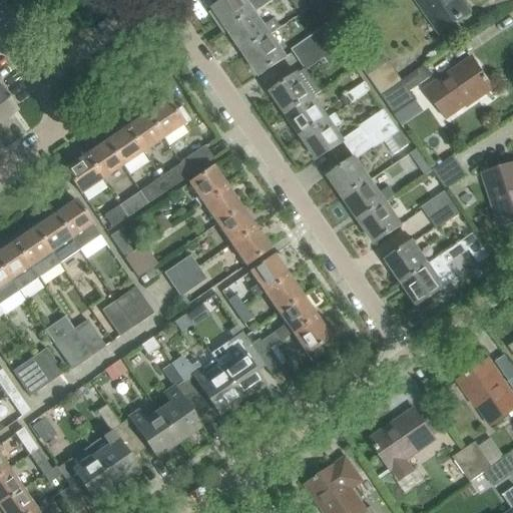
[(254,13),(274,0),(249,0),(246,2),(245,0),(225,0),(214,8),(215,10),(210,13),(218,24),(223,21),(229,30),(254,13)]
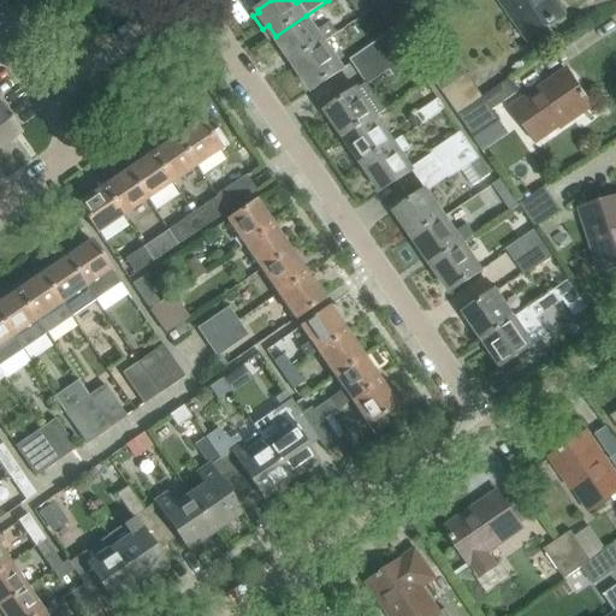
[(369,11),(362,0),(348,0),(347,1),(359,18),(369,11)]
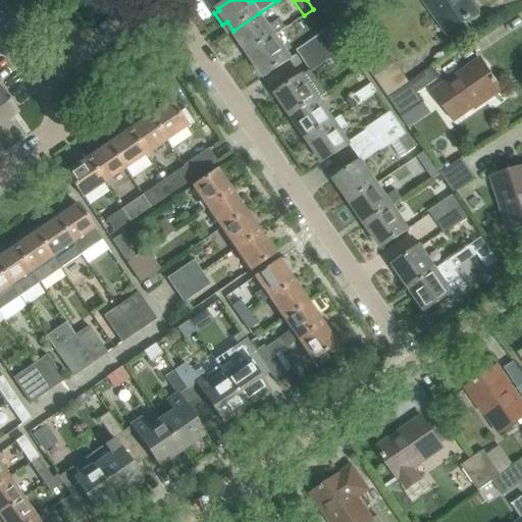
[(360,0),(351,0),(336,10),(329,0),(322,0),(317,4),(328,21),(333,18),(335,22),(343,18),(363,3),(360,0)]
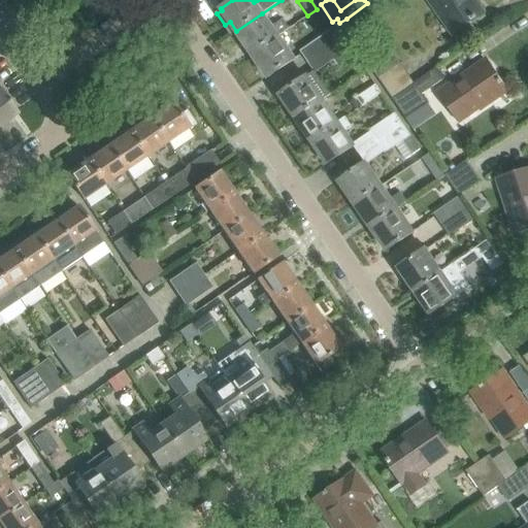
[(429,0),(453,34),(482,13),(472,0),(429,0)]
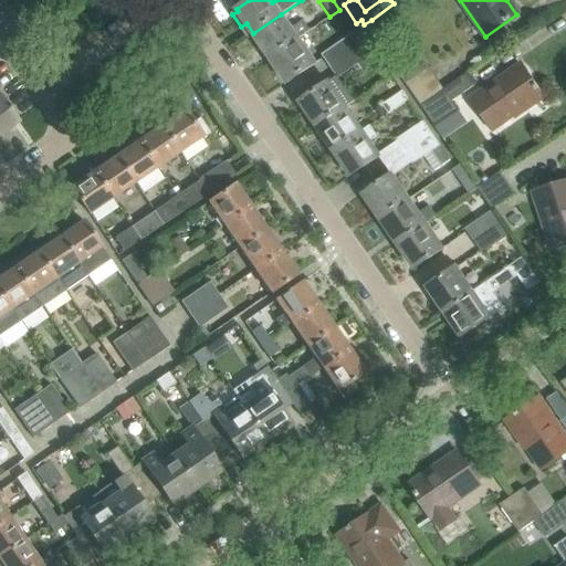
[(270,59),(297,39),(308,32),(301,21),(291,28),(281,14),(253,33),(270,59)]
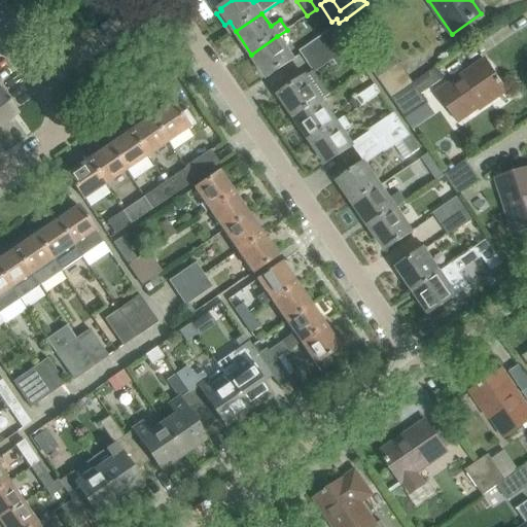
[(306,64),(343,38),(336,27),(297,53),(306,64)]
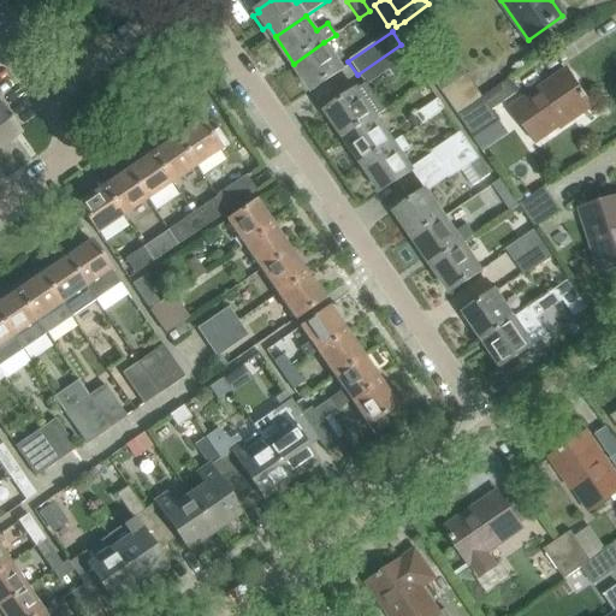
[(324,42),(294,64),(313,92),(343,70),(324,42)]
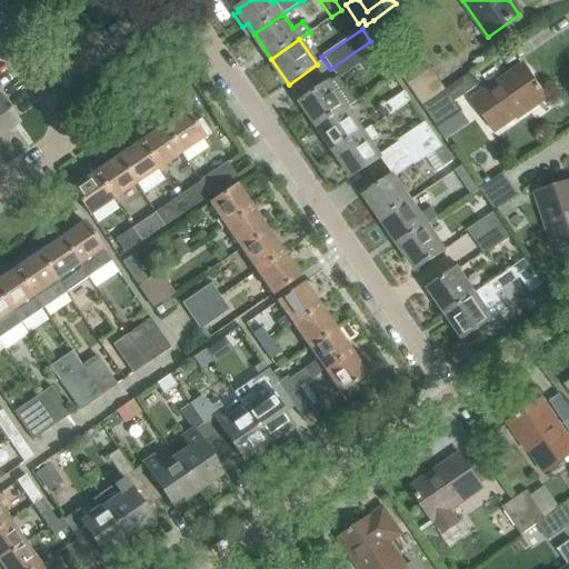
[(363,73),(383,60),(370,41),(330,69),(338,80),(358,67),(363,73)]
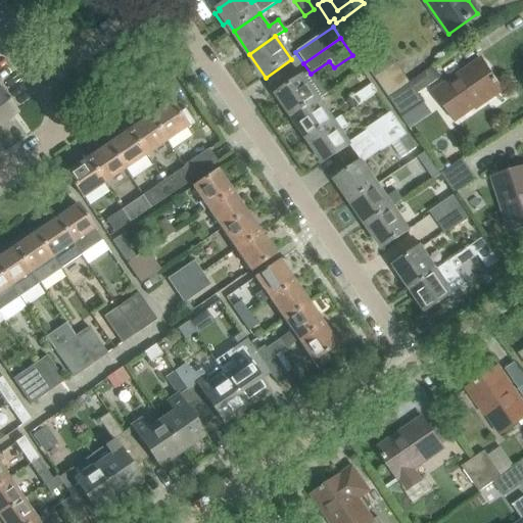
[(388,98),(411,83),(396,63),(387,49),(366,64),(375,79),(388,98)]
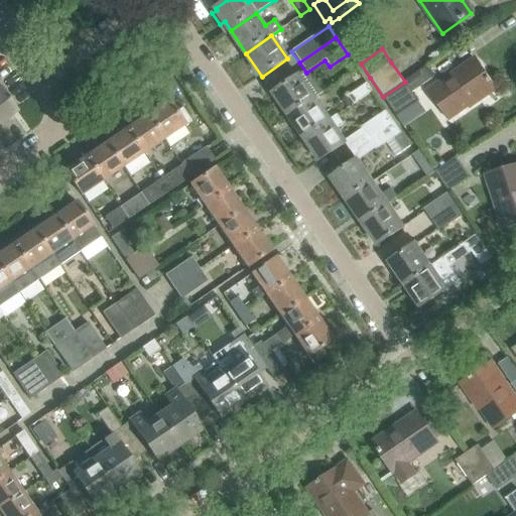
[(470,106),(495,88),(476,59),(430,91),(448,118),(469,104),(470,106)]
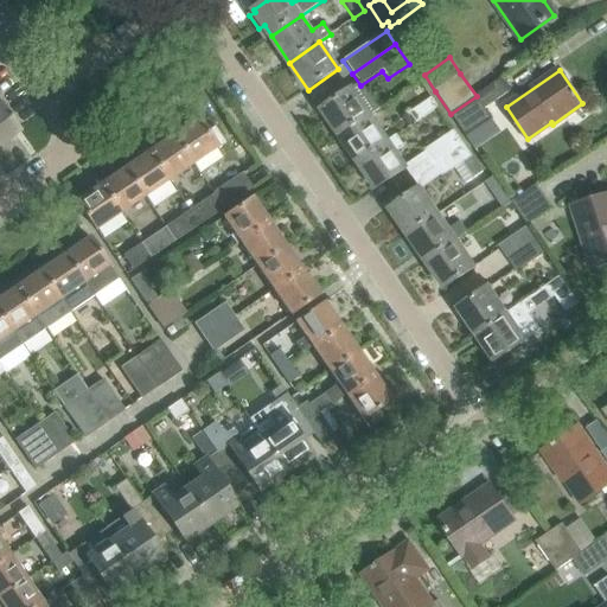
[(321,109),(339,135),(370,115),(359,100),(360,98),(353,87),(321,109)]
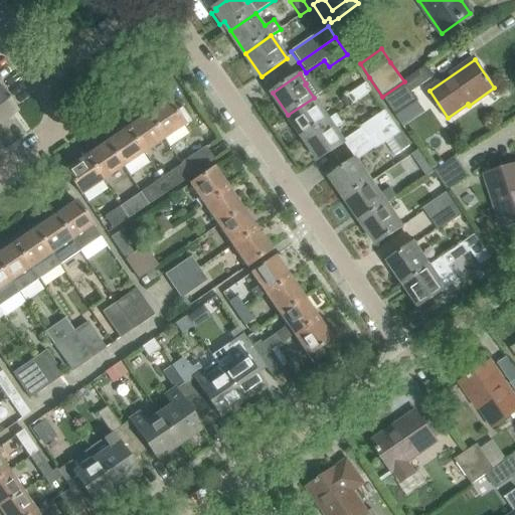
[(382,97),(396,116),(418,101),(404,81),(382,97)]
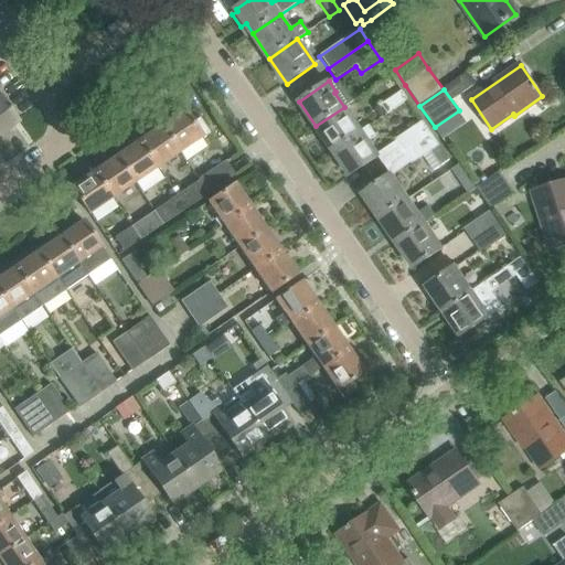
[(386,115),(407,99),(402,92),(380,106),(386,115)]
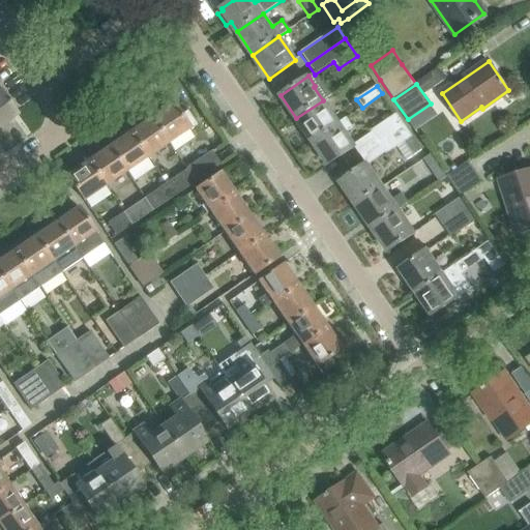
[(0,89),(0,126),(19,115),(1,89),(0,89)]
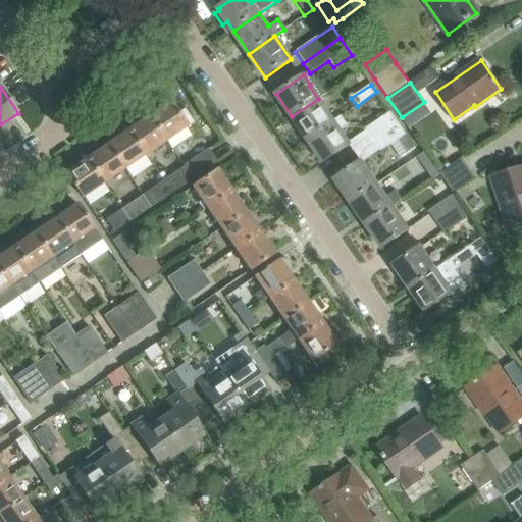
[(340,117),(334,120),(333,121),(324,108),(326,107),(319,98),(318,99),(292,116),(308,140),(340,117)]
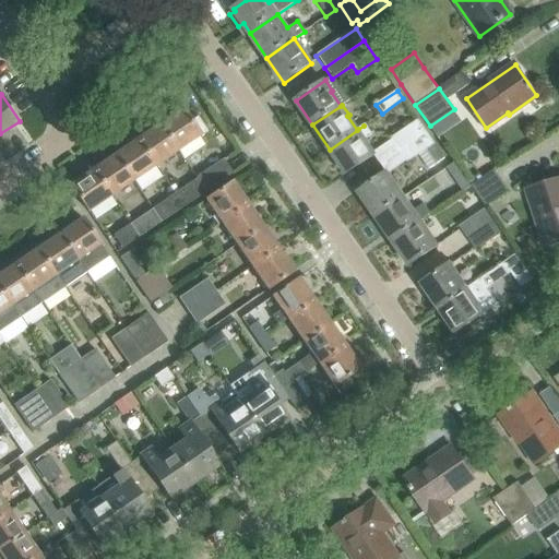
[(182,109),(159,125),(177,151),(199,137),(199,138),(207,132),(198,117),(191,121),(182,109)]
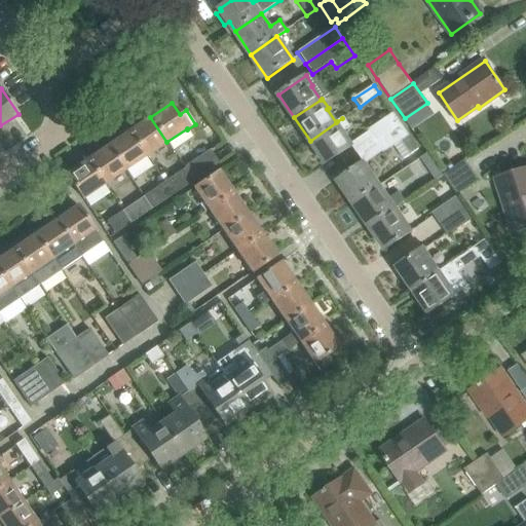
[(368,129),(375,141),(401,123),(392,113),(368,129)]
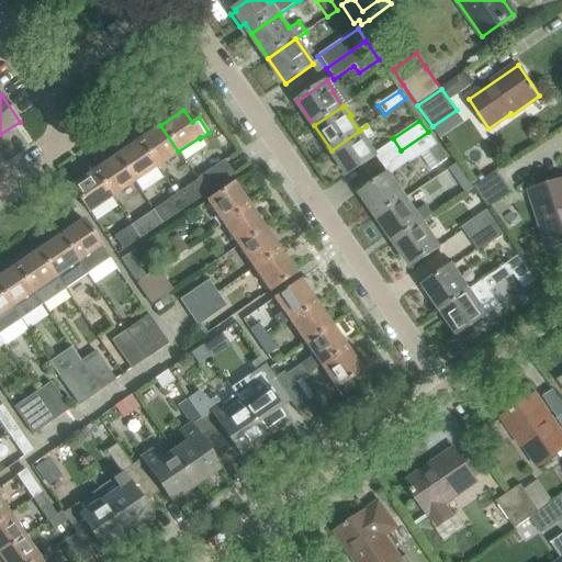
[(160,125),(138,139),(156,167),(178,152),(160,125)]
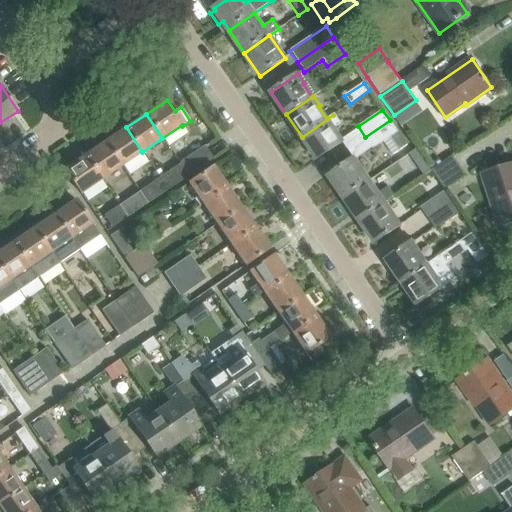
[(302,137),(318,159),(343,142),(334,129),(339,125),(333,115),(302,137)]
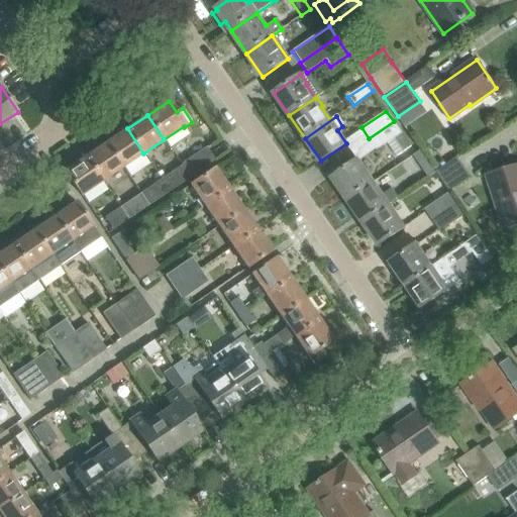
[(402,133),(394,121),(369,138),(377,150),(402,133)]
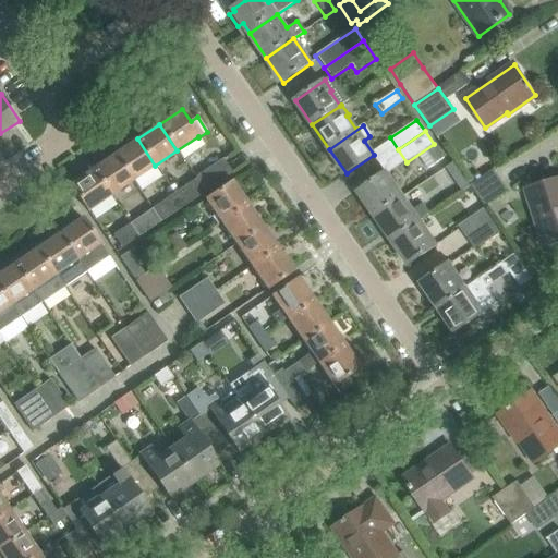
[(137,138),(114,155),(133,181),(155,166),(137,138)]
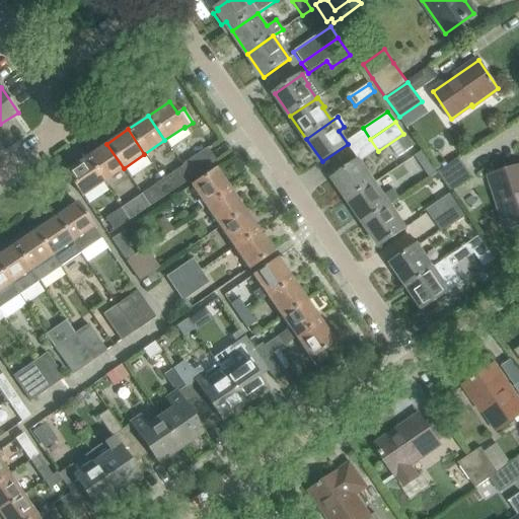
[(102,181),(124,168),(106,144),(86,157),(102,181)]
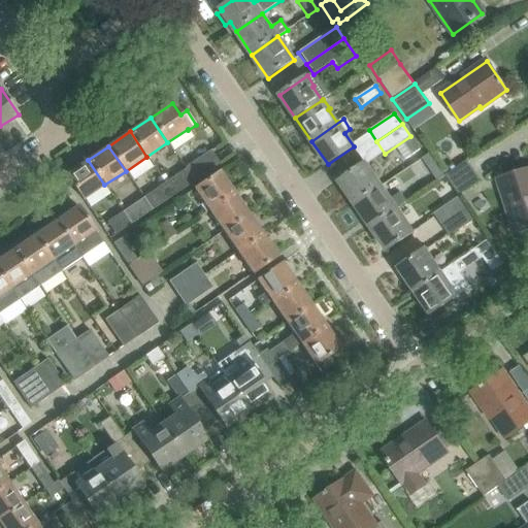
[(220,164),(210,151),(185,167),(186,168),(195,180),(220,164)]
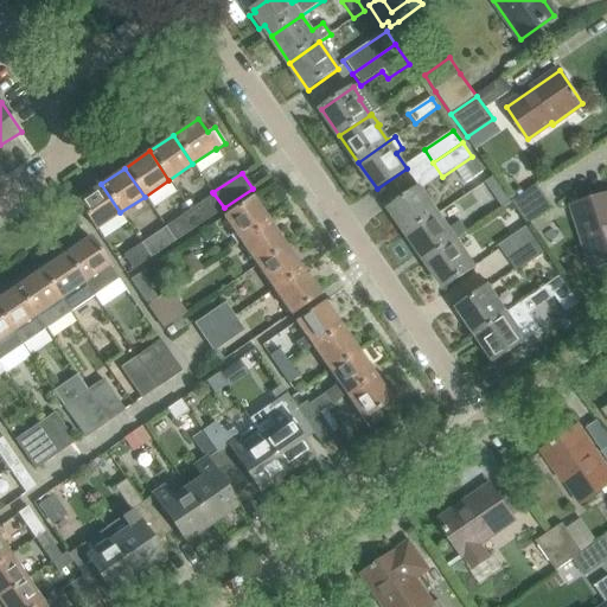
[(101,184),(76,200),(96,230),(120,212),(101,184)]
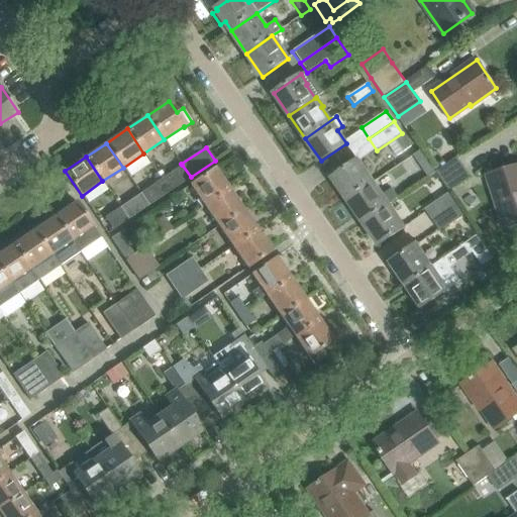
[(458,157),(436,172),(450,192),(472,177),(458,157)]
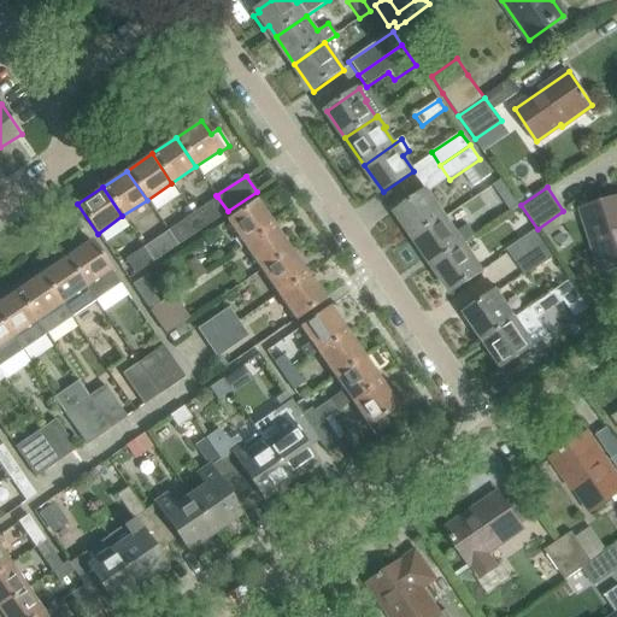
[(507,189),(498,195),(510,212),(519,206),(507,189)]
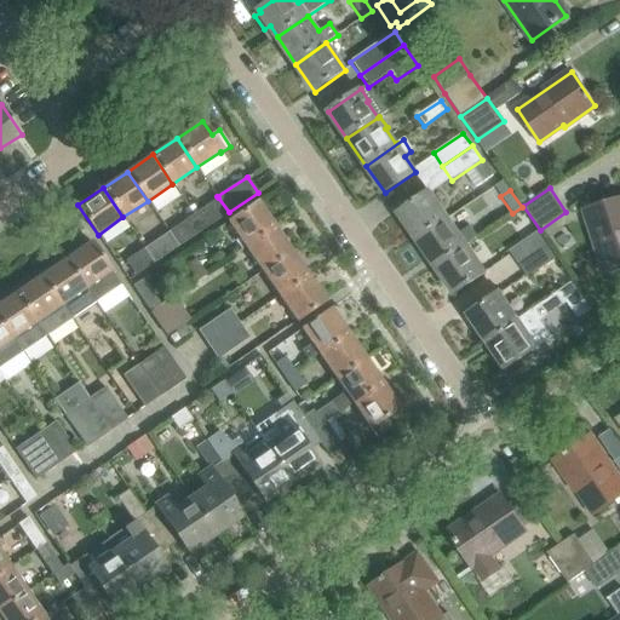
[(429,191),(399,213),(417,240),(448,217),(442,207),(440,207),(429,191)]
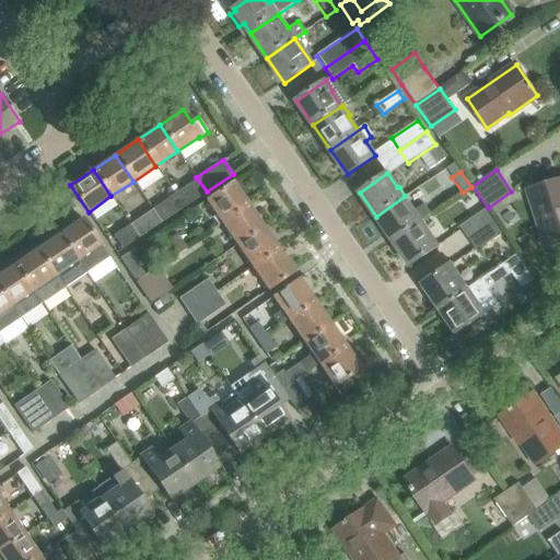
[(207,191),(197,178),(175,194),(184,207),(207,191)]
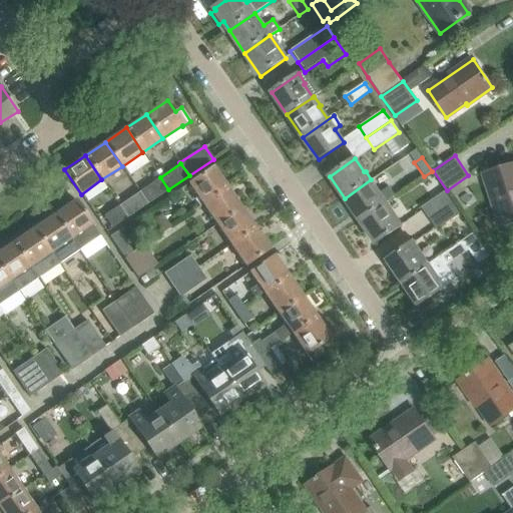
[(501,224),(512,220),(512,163),(485,173),(501,224)]
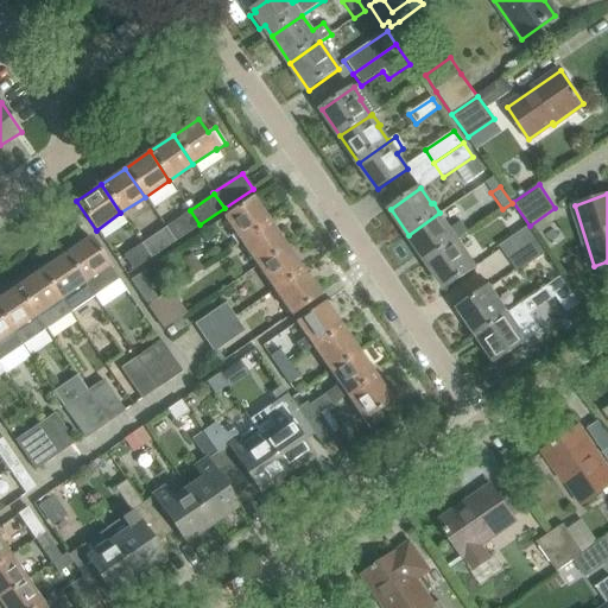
[(268,222),(253,197),(225,217),(241,241),(268,222)]
